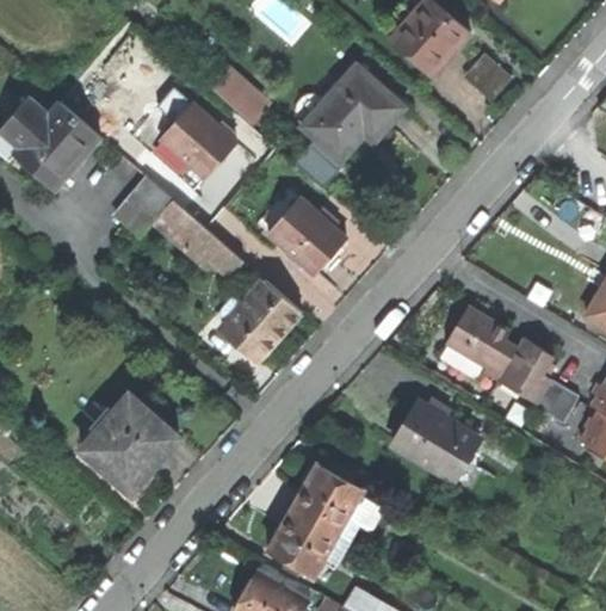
[(389,38),(430,74),(449,54),(468,32),(457,23),(462,17),(441,0),(402,0),(384,19),(396,29),(389,38)]
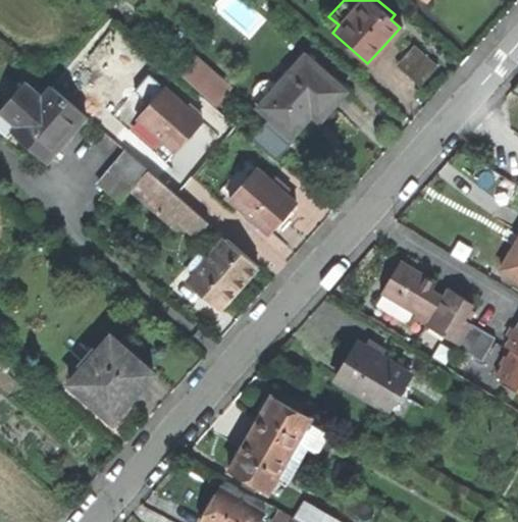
[(419,83),(436,62),(411,42),(395,63),(419,83)]
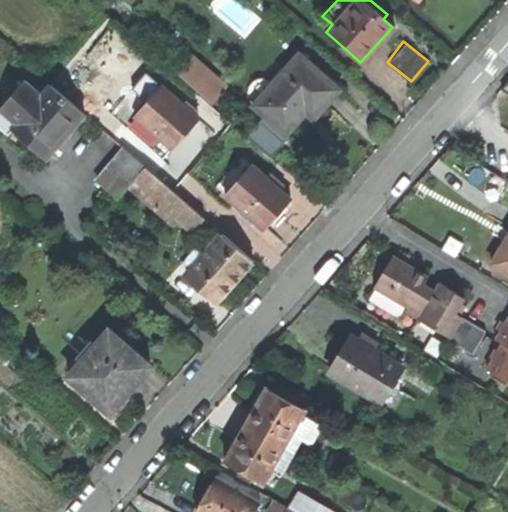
[(188,49),(172,69),(210,101),(227,82),(188,49)]
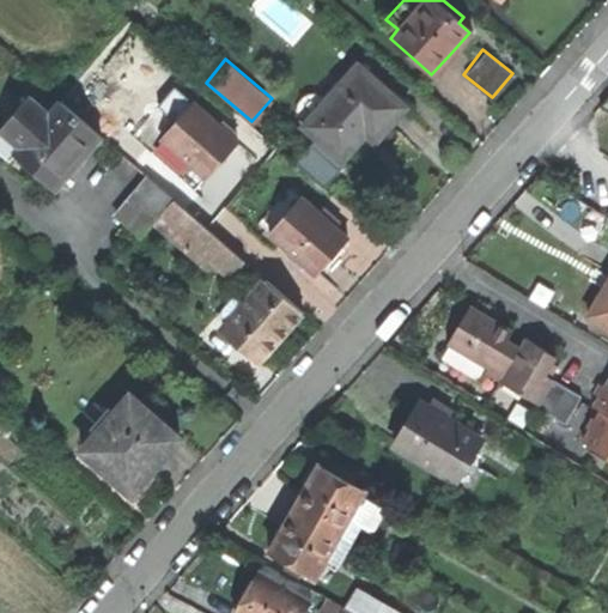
[(302,127),(340,161),(363,135),(372,144),(387,128),(403,109),(354,66),(302,127)]
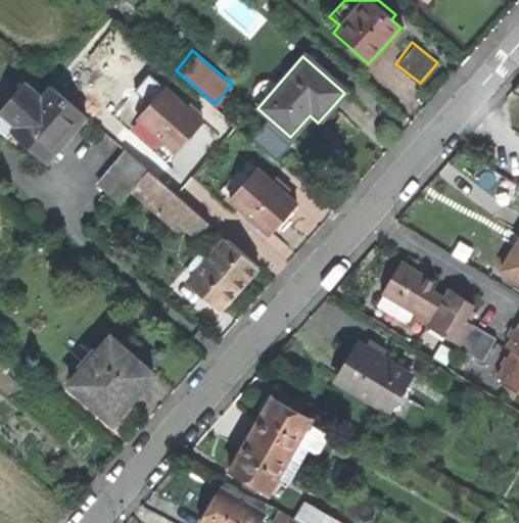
[(67,135),(85,115),(54,90),(50,86),(46,91),(40,97),(25,84),(0,110),(0,132),(21,152),(28,146),(44,161),(67,135)]
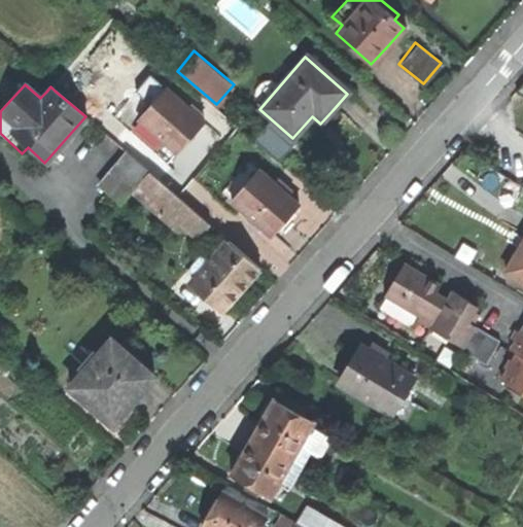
[(128,132),(166,166),(189,139),(203,123),(165,89),(128,132)]
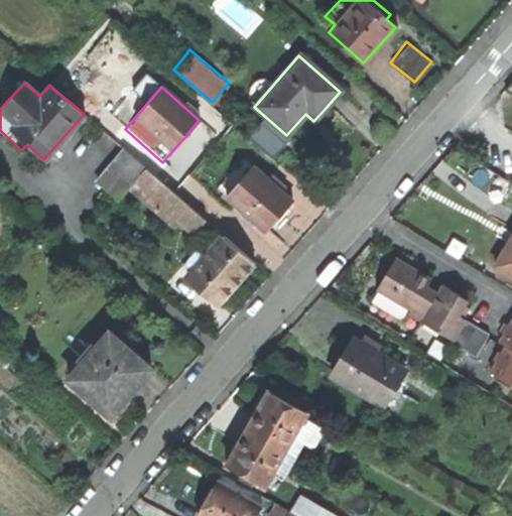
[(119,195),(124,188),(144,166),(124,149),(99,177),(119,195)]
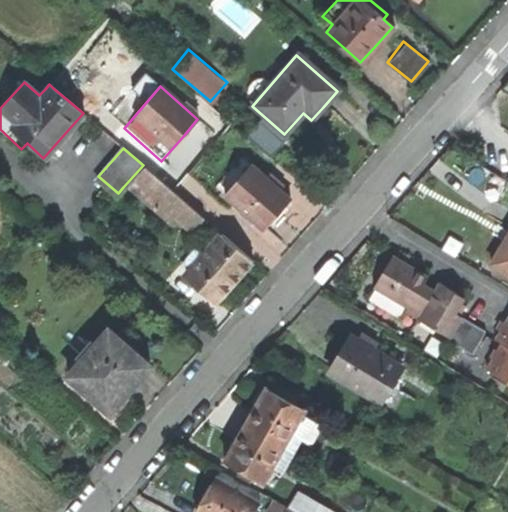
[(242,157),(215,188),(263,230),(277,215),(290,200),(242,157)]
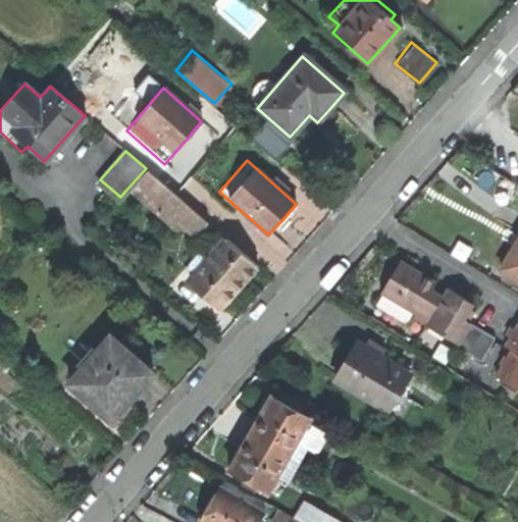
[(193,239),(208,222),(146,168),(125,191),(168,227),(173,222),(193,239)]
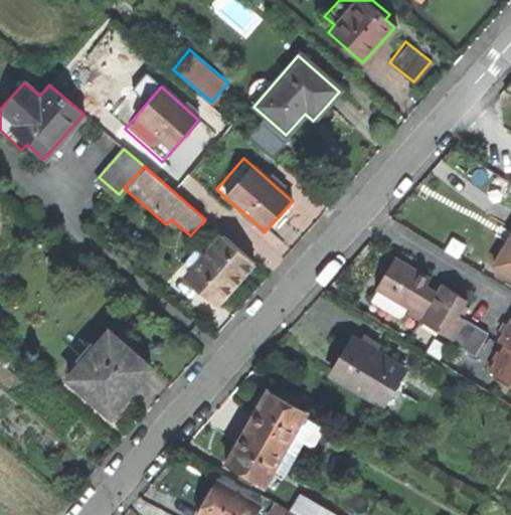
[(491,266),(510,277),(510,233),(508,237),(491,266)]
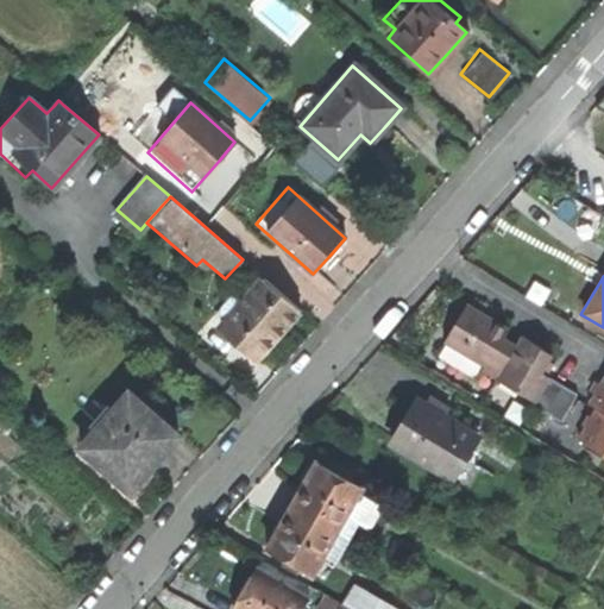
[(220,326),(256,358),(280,332),(300,309),(263,277),(220,326)]
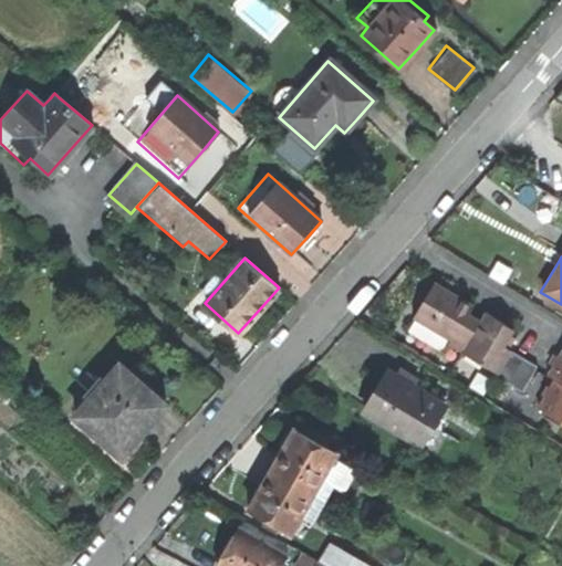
[(521,390),(537,364),(508,347),(503,344),(511,331),(482,313),(478,318),(472,315),(468,313),(472,305),(432,281),(409,317),(448,341),(446,345),(521,390)]
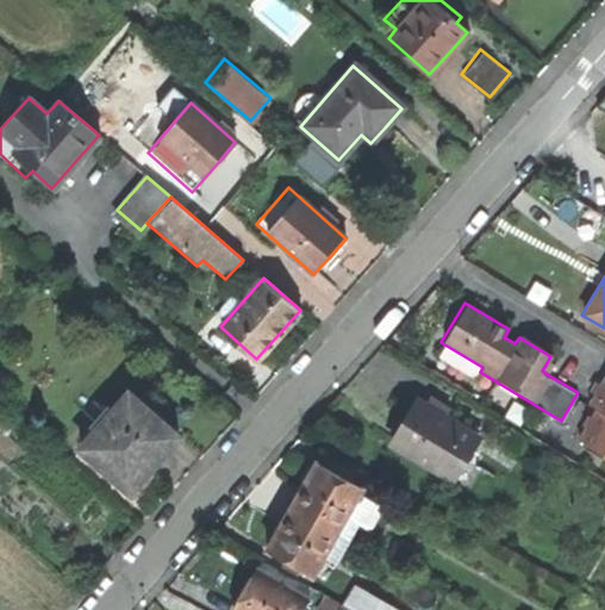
[(594,390),(586,405),(593,410),(585,424),(575,440),(604,458),(604,373),(594,390)]
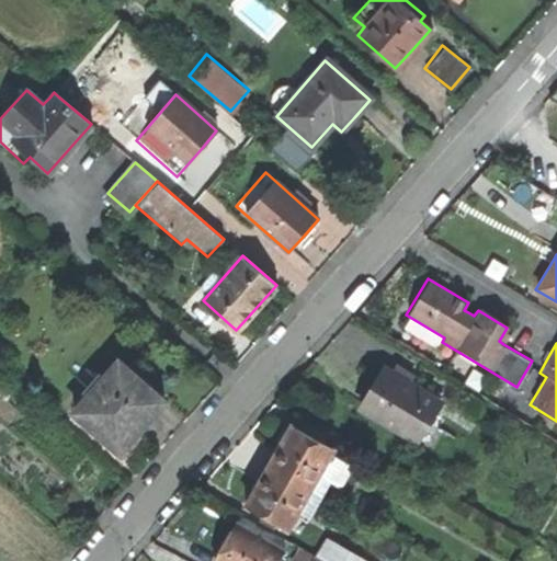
[(70,412),(116,451),(140,424),(160,401),(114,363),(70,412)]
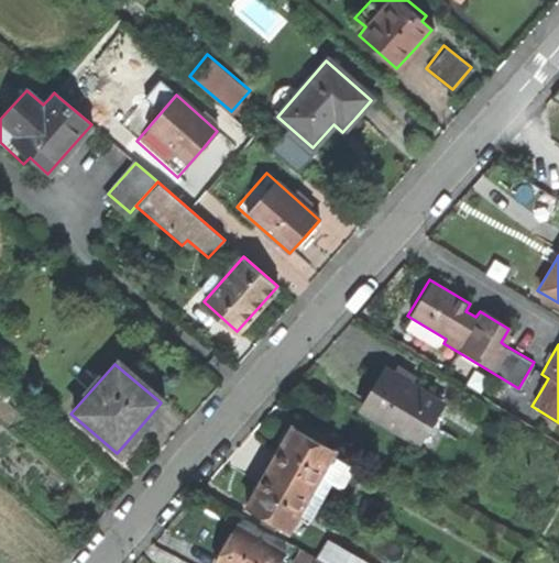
[(355,415),(409,446),(434,406),(399,387),(379,375),(355,415)]
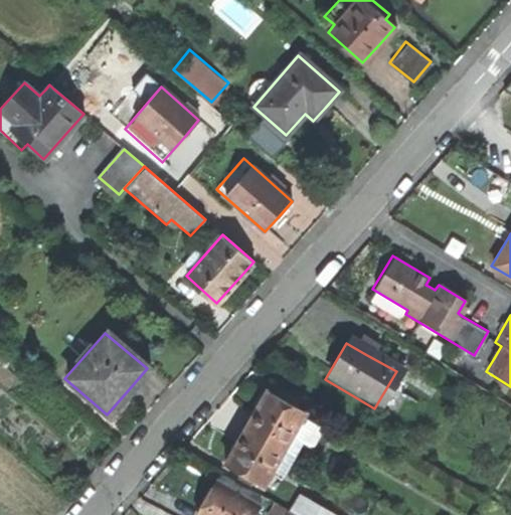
[(253,408),(243,426),(297,457),(304,444),(289,435),(302,410),(291,403),(294,399),(277,389),(274,394),(264,389),(262,392),(258,393),(256,396),(252,401),(253,408)]
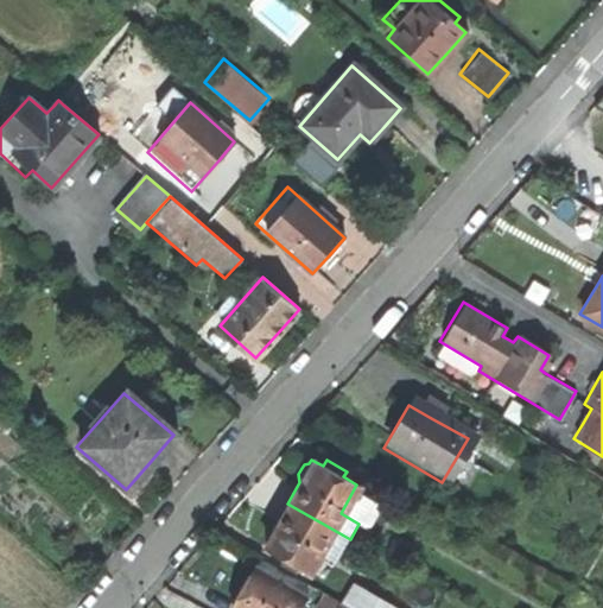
[(262,548),(308,572),(313,562),(331,571),(350,539),(287,504),(275,525),(268,527),(265,531),(262,536),(264,544),(262,548)]
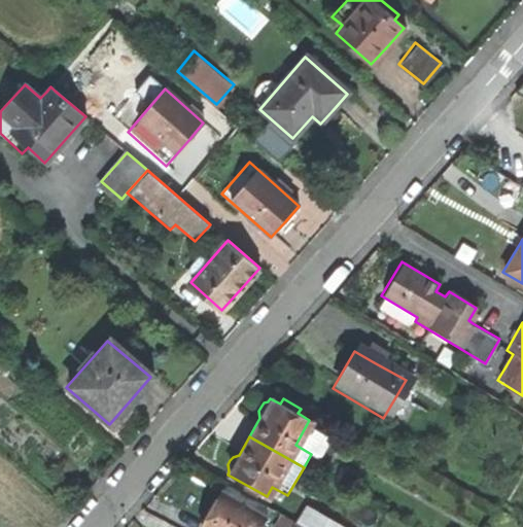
[(257,526),(265,516),(219,491),(209,510),(199,526),(257,526)]
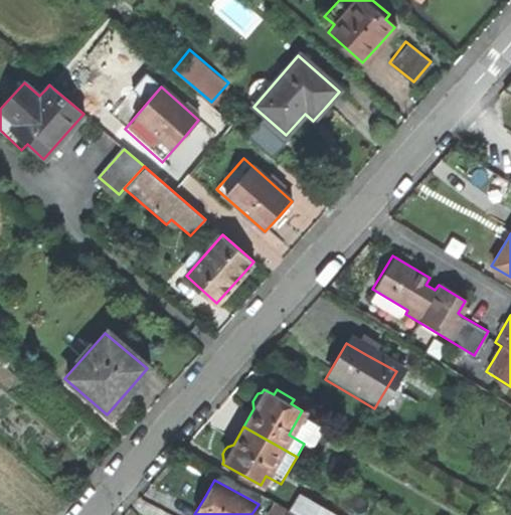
[(334,514),(301,496),(291,512),(296,514),(334,514)]
